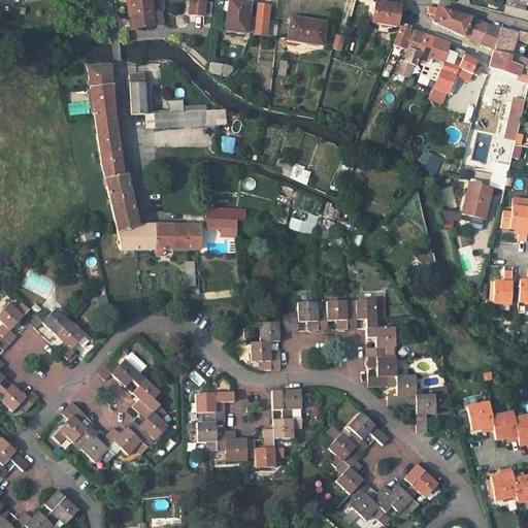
[(152,14),(149,0),(128,0),(130,14),(132,14),(134,29),(153,26),(152,14)]
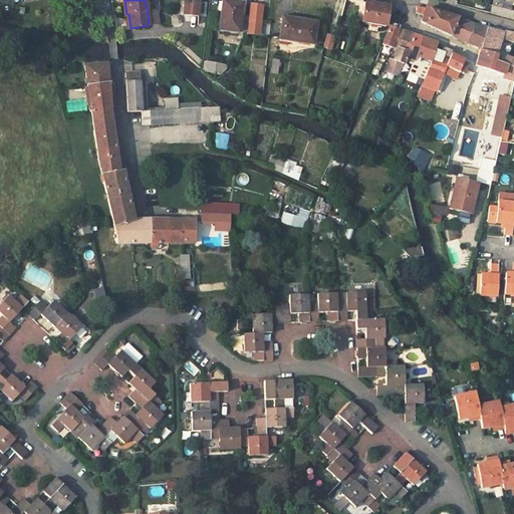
[(155,12),(153,0),(145,0),(148,14),(155,12)]
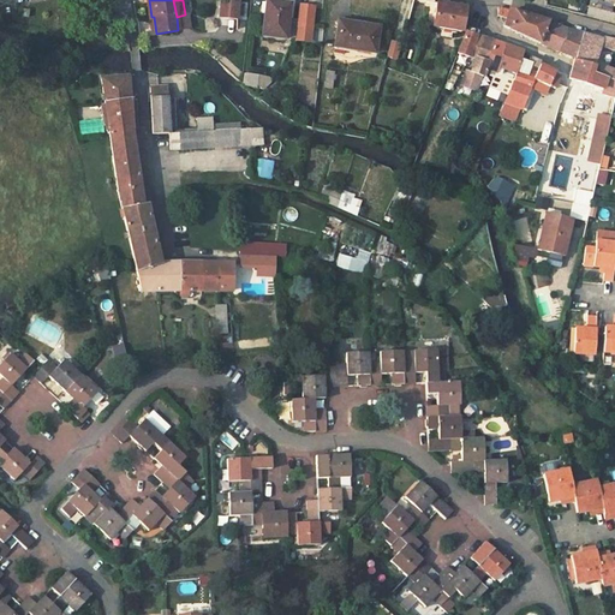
[(238,19),(239,1),(222,0),(221,0),(220,17),(238,19)]
